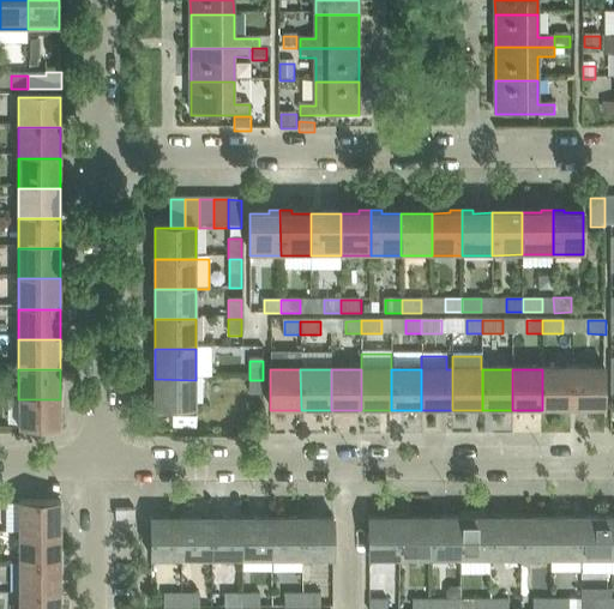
[(573,369),(542,369),(542,410),(573,410),(573,369)]
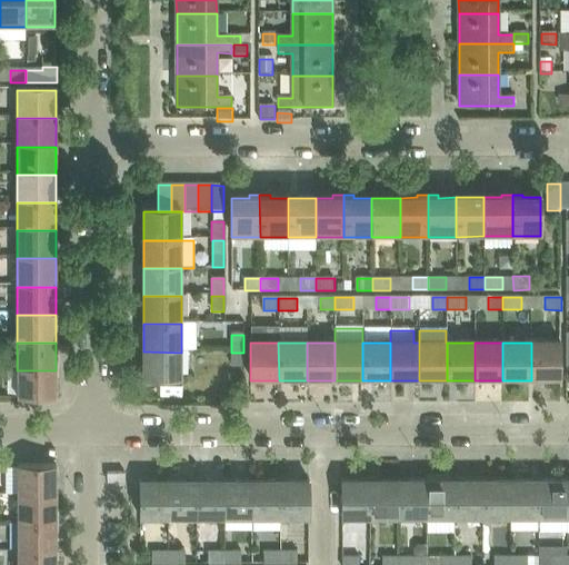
[(559,343),(531,343),(531,380),(559,380),(559,343)]
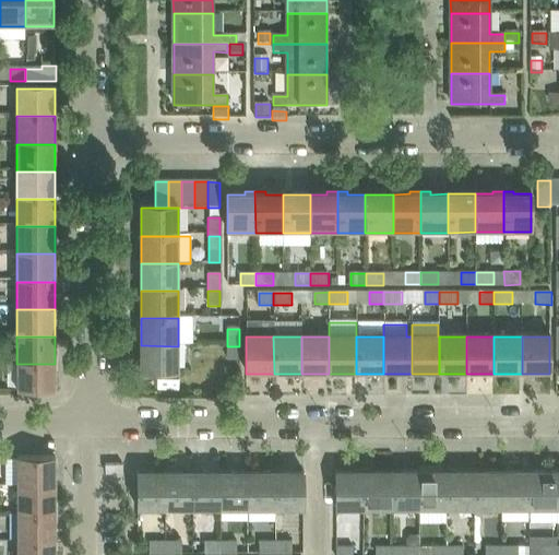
[(178,346),(141,345),(141,374),(178,374),(178,346)]
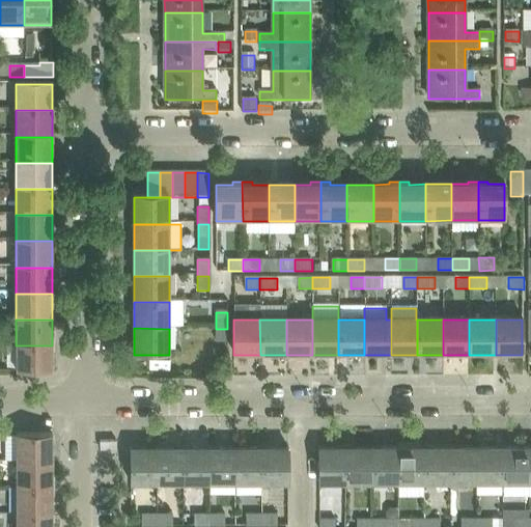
[(227,329),(216,329),(216,343),(227,343),(227,329)]
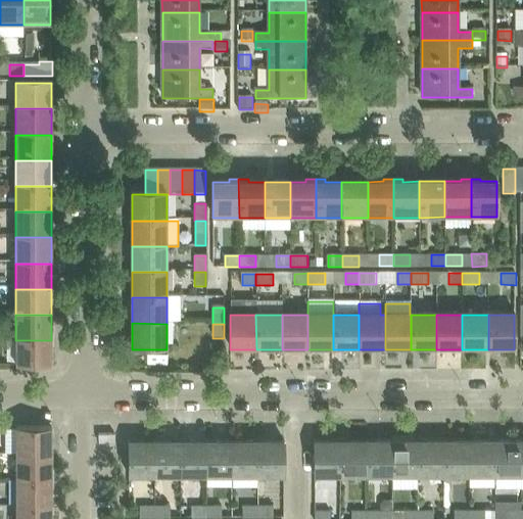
[(51,340),(15,340),(15,367),(51,367),(51,340)]
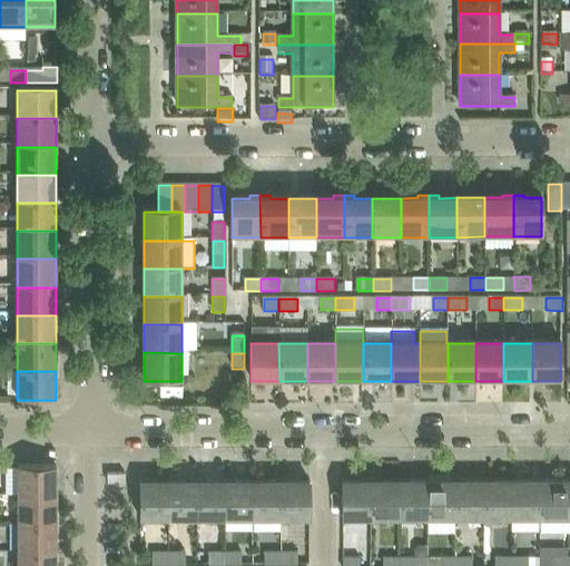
[(18,468),(18,497),(56,497),(56,468),(18,468)]
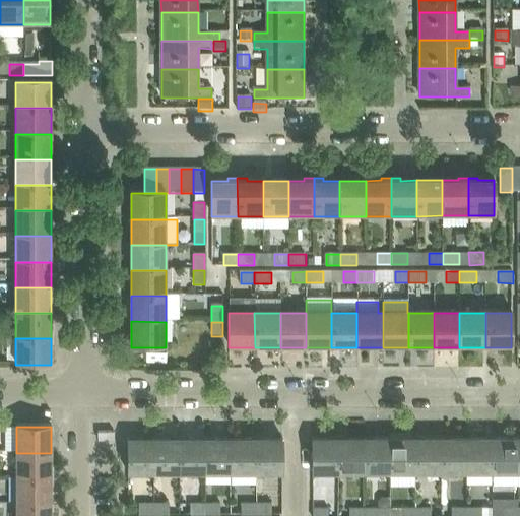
[(441,440),(415,441),(415,475),(441,475),(441,440)]
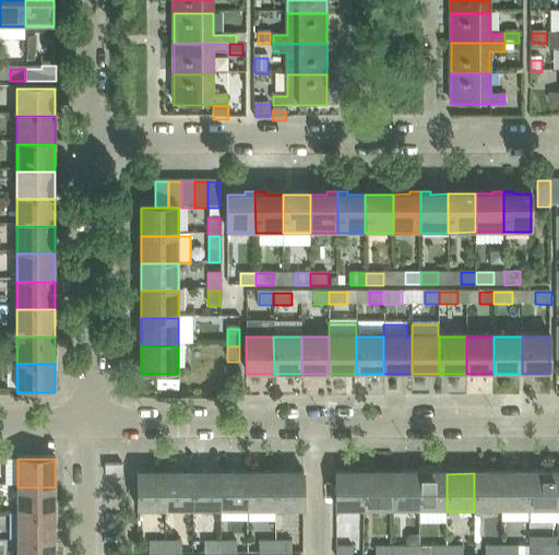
[(501,473),(474,473),(474,511),(502,511),(501,473)]
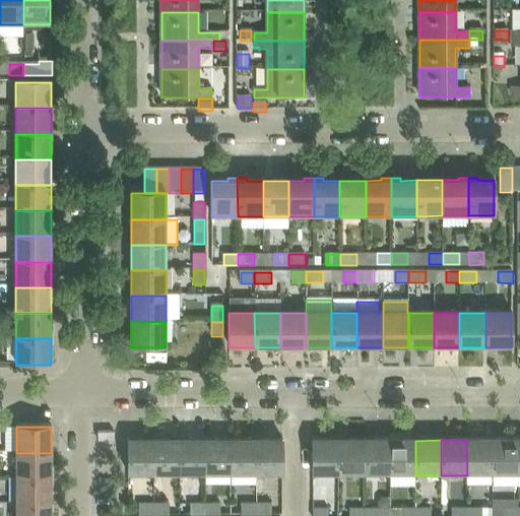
[(493,440),(466,440),(467,475),(493,475),(493,440)]
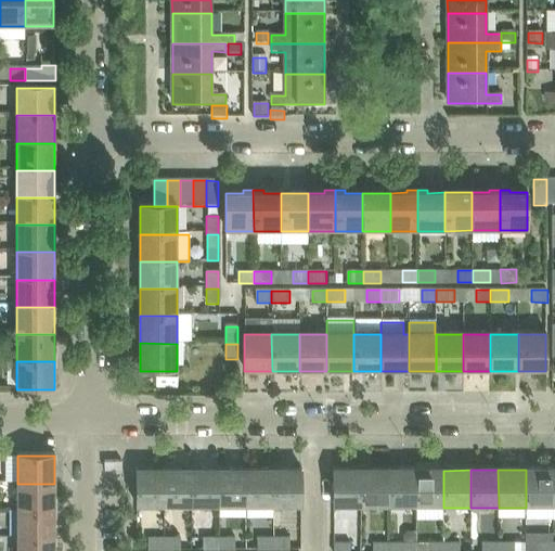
[(553,470),(526,470),(526,508),(553,508),(553,470)]
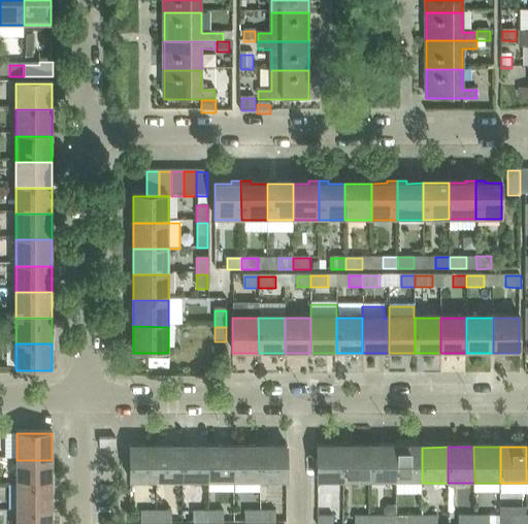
[(156,483),(156,448),(130,448),(130,483),(156,483)]
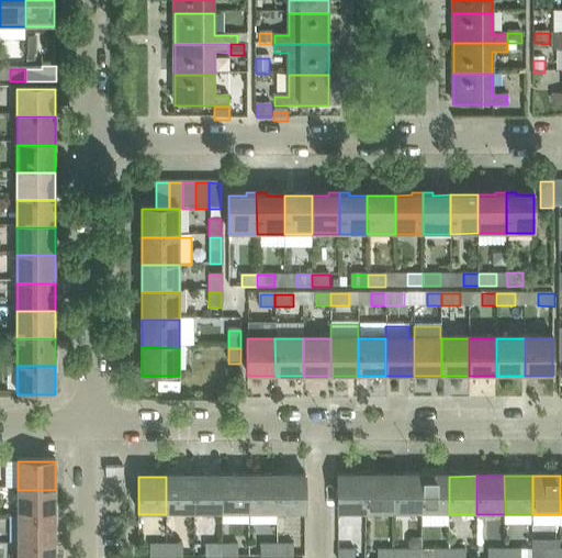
[(194,477),(166,477),(166,514),(175,514),(194,514),(194,477)]
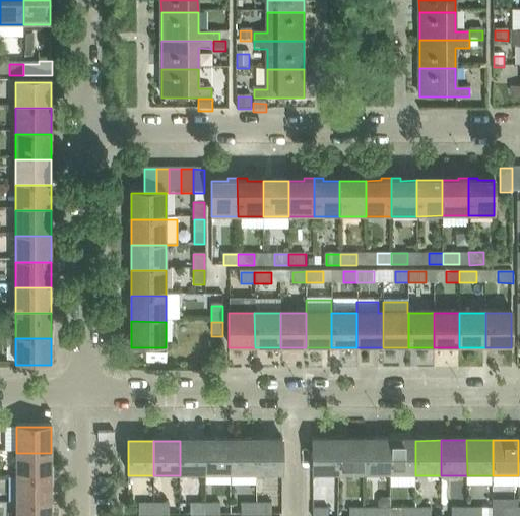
[(205,441),(180,441),(180,475),(205,475),(205,441)]
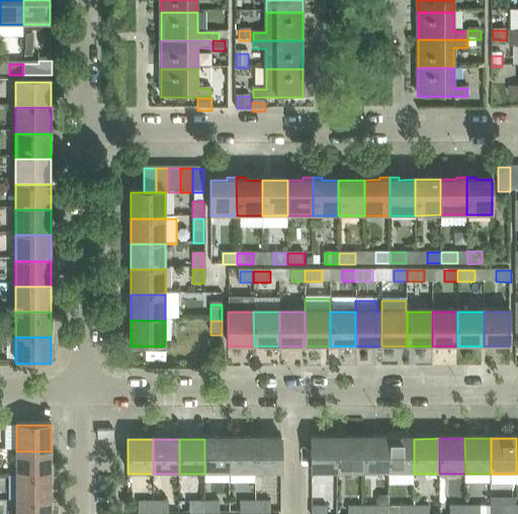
[(230,439),(204,439),(204,474),(230,474),(230,439)]
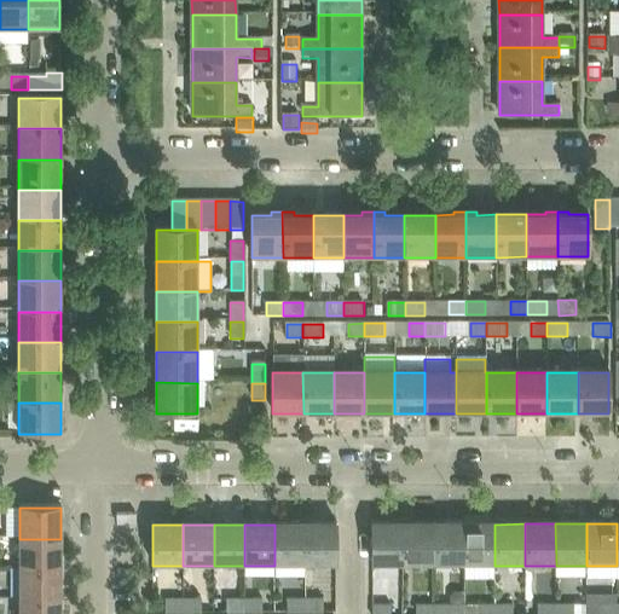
[(305,525),(275,525),(275,566),(306,566),(305,525)]
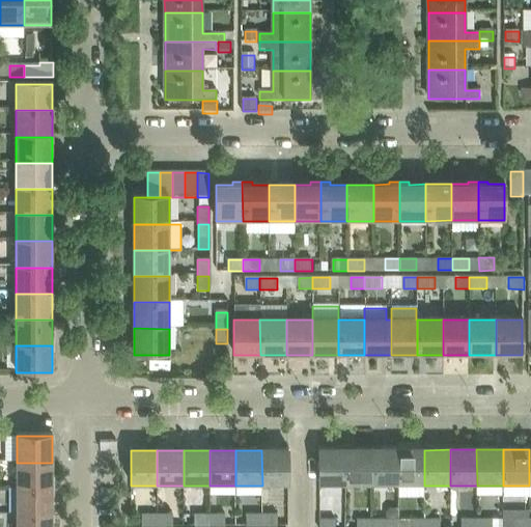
[(288,450),(261,450),(262,486),(288,486),(288,450)]
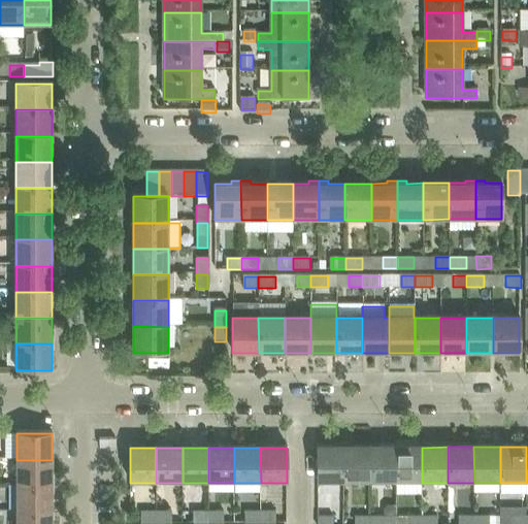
[(343,483),(343,448),(318,448),(318,483),(343,483)]
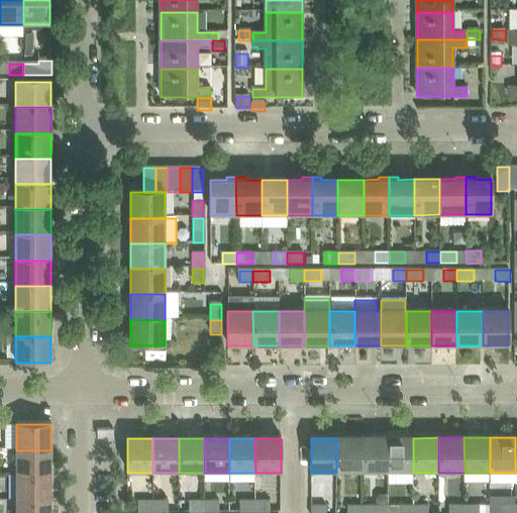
[(363,438),(336,438),(336,473),(363,473),(363,438)]
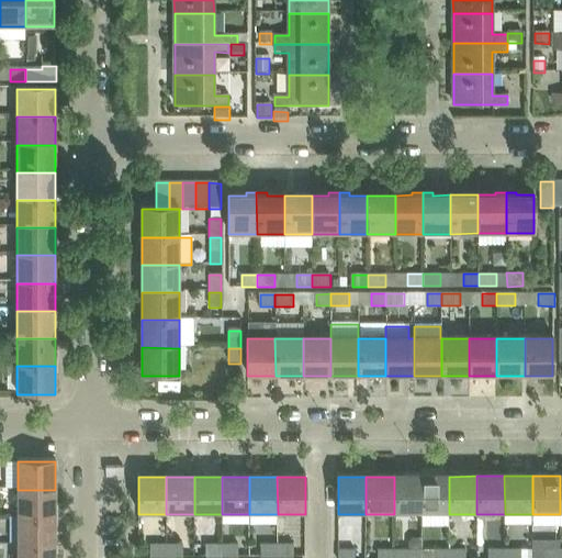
[(422,477),(394,477),(394,514),(422,514),(422,477)]
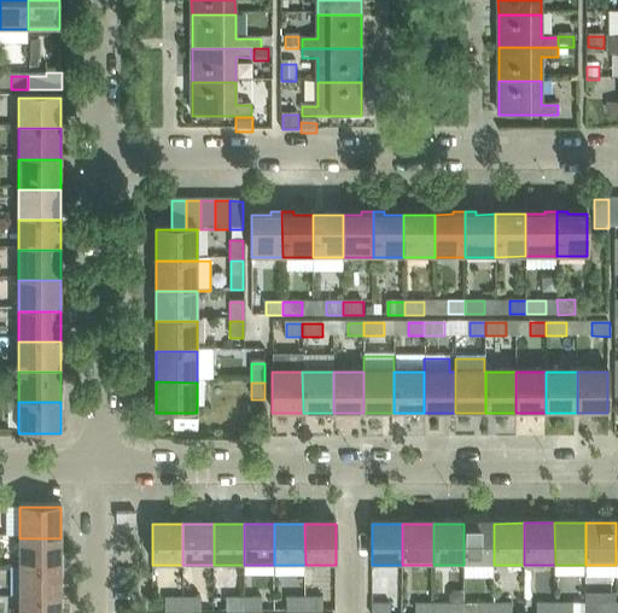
[(494,524),(464,524),(464,565),(494,565),(494,524)]
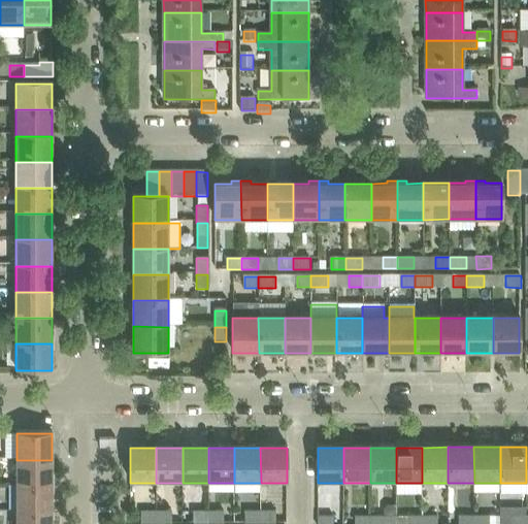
[(17,460),(17,486),(52,486),(52,460),(17,460)]
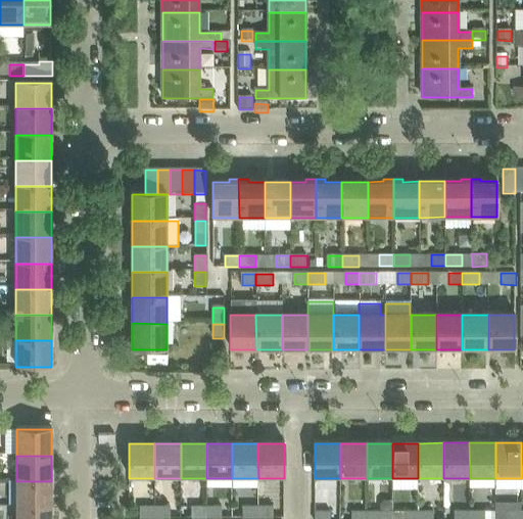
[(232,492),(232,478),(206,478),(206,492),(232,492)]
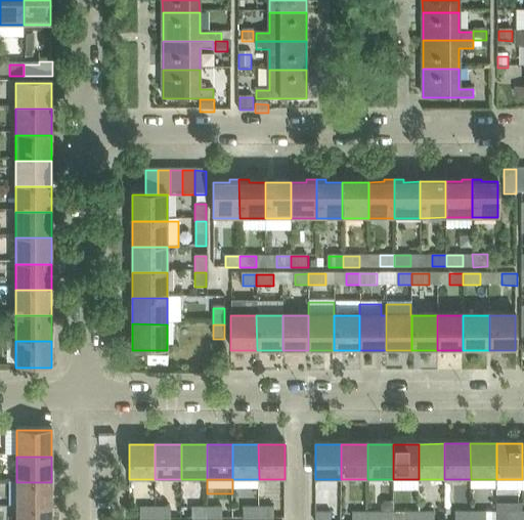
[(232,479),(232,493),(259,493),(259,479),(232,479)]
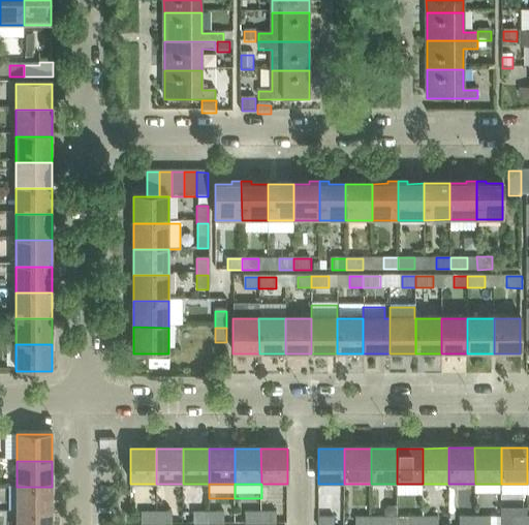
[(17,487),(17,513),(52,513),(52,487),(17,487)]
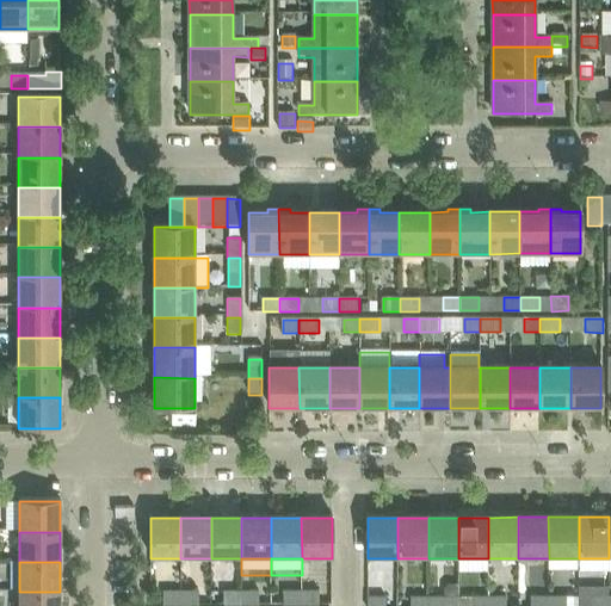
[(19,592),(19,605),(60,605),(60,592),(19,592)]
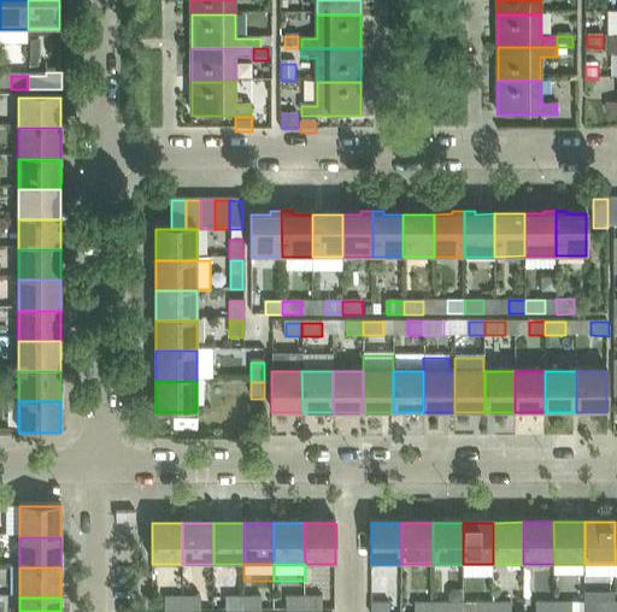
[(183,611),(183,599),(165,599),(165,611),(183,611)]
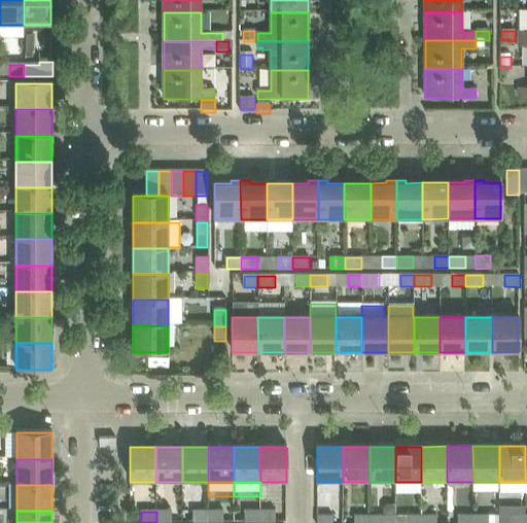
[(156,512),(156,522),(172,522),(172,513),(156,512)]
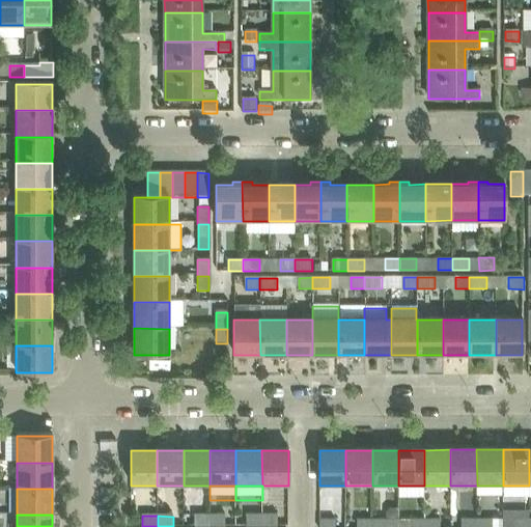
[(210,526),(210,517),(194,516),(194,526),(210,526)]
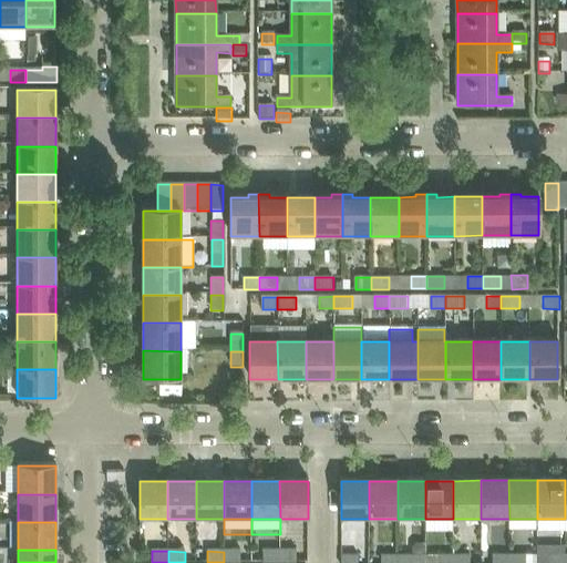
[(280,562),(280,551),(264,551),(264,562),(280,562)]
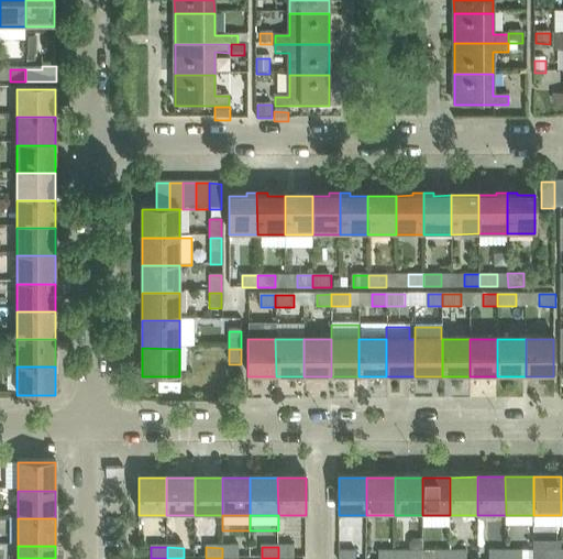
[(278,547),(278,558),(294,558),(294,548),(278,547)]
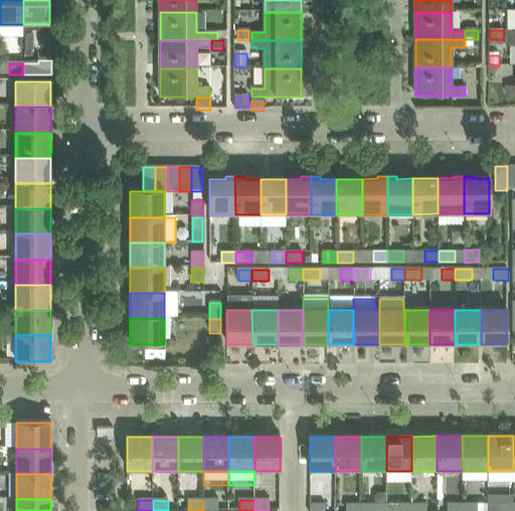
[(203,501),(203,510),(218,510),(218,501),(203,501)]
